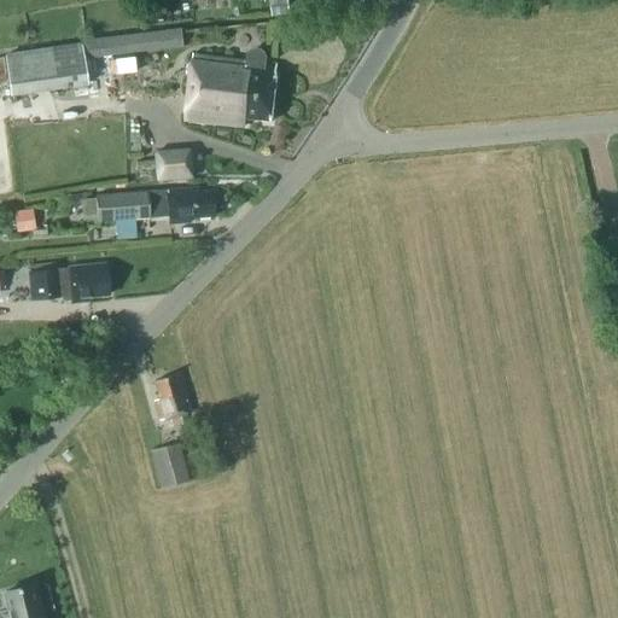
[(290,15),(289,0),(272,1),(273,16),(290,15)]
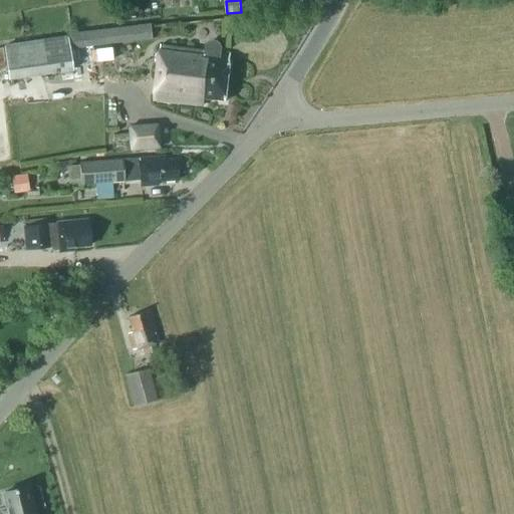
[(2,47),(8,80),(73,71),(68,36),(2,47)]
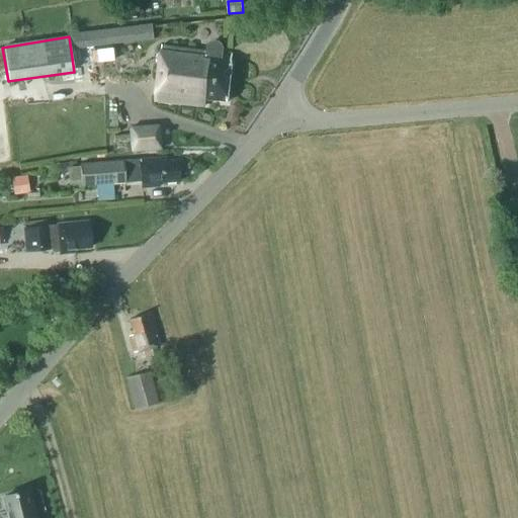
[(207,52),(162,46),(155,101),(204,106),(205,99),(228,102),(232,62),(231,62),(232,55),(222,53),(223,48),(219,42),(212,41),(207,46),(207,52)]
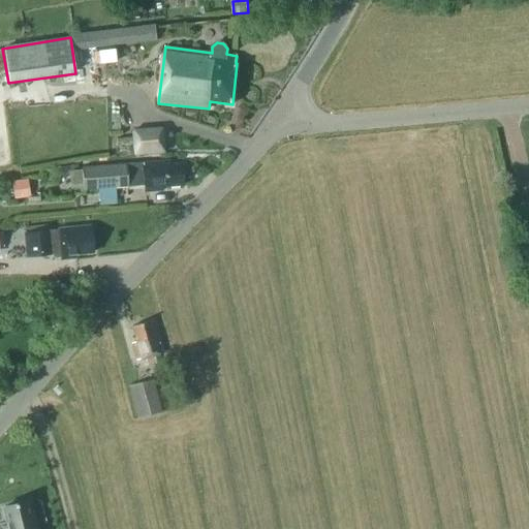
[(133,136),(134,154),(163,152),(161,134),(133,136)]
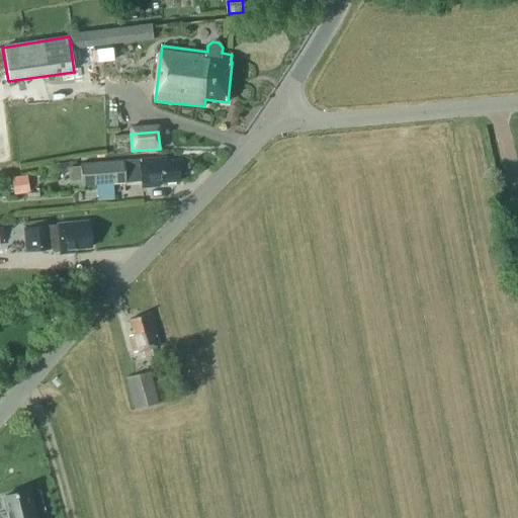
[(159,183),(179,181),(176,161),(166,162),(166,158),(124,161),(123,161),(80,165),(82,186),(125,182),(142,180),(142,188),(159,187),(159,183)]
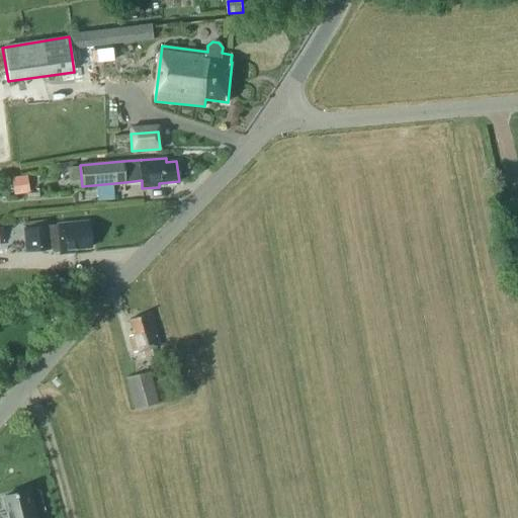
[(13,195),(28,193),(26,176),(11,178),(13,195)]
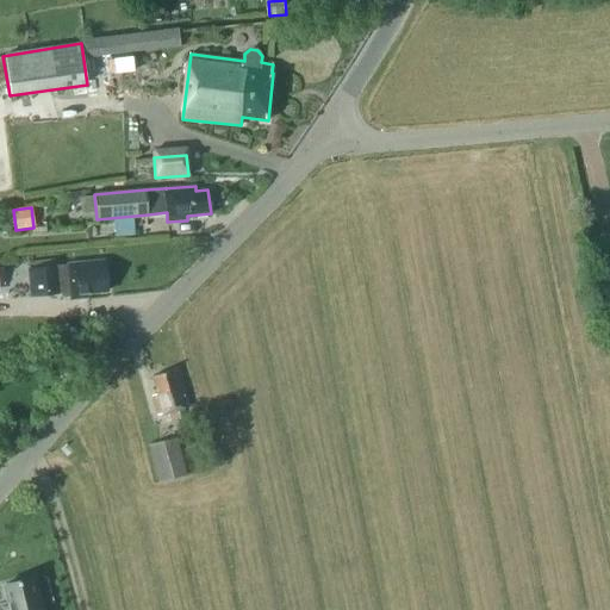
[(86,293),(106,292),(104,266),(82,267),(82,263),(67,265),(67,266),(57,267),(57,266),(27,269),(31,297),(61,294),(60,292),(69,291),(70,299),(86,298),(86,293)]
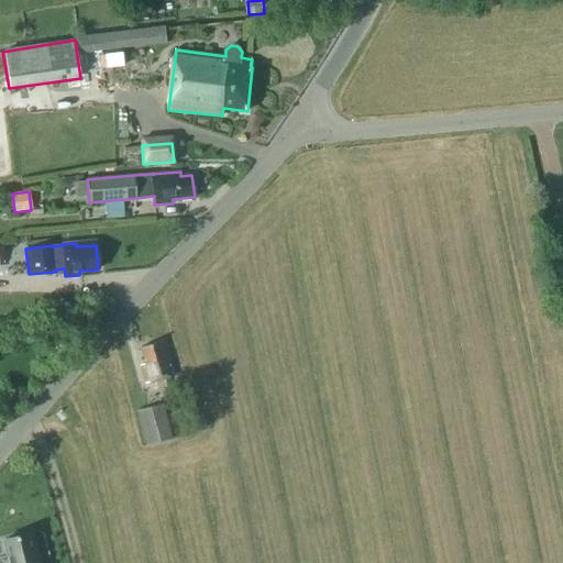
[(146,384),(155,382),(157,389),(166,387),(164,379),(173,376),(163,341),(141,348),(145,364),(141,365),(146,384)]
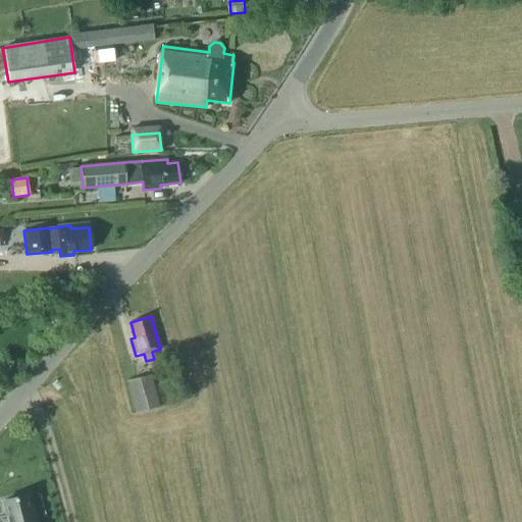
[(127,380),(136,413),(158,407),(150,375),(127,380)]
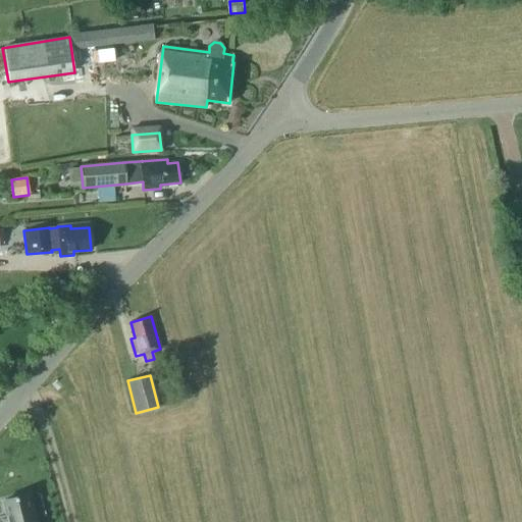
[(35,521),(29,496),(2,502),(7,521),(35,521)]
